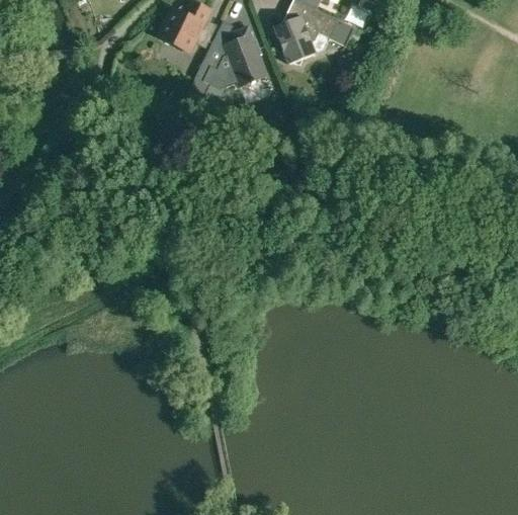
[(216,24),(205,18),(209,8),(192,0),(190,0),(187,6),(183,4),(179,5),(177,9),(172,6),(158,35),(189,51),(194,39),(205,46),(216,24)]
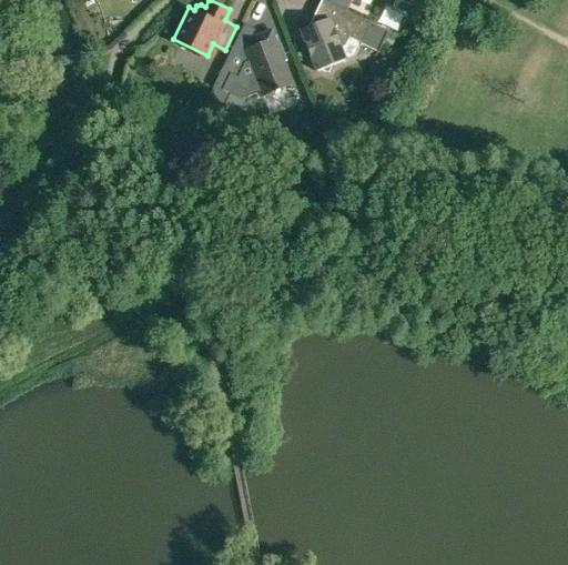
[(348,36),(378,50),(388,29),(344,8),(331,0),(321,0),(310,23),(300,28),(311,53),(307,61),(314,64),(316,69),(321,67),(328,70),(332,63),(345,58),(341,46),(345,43),(348,36)]
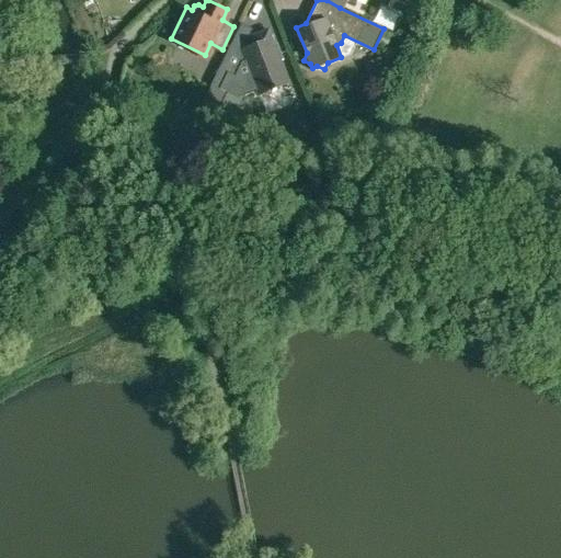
[(242,48),(230,43),(197,111),(215,115),(227,90),(236,94),(238,91),(242,93),(258,88),(259,91),(287,80),(279,58),(283,57),(277,42),(273,43),(267,29),(253,34),(256,43),(242,48)]
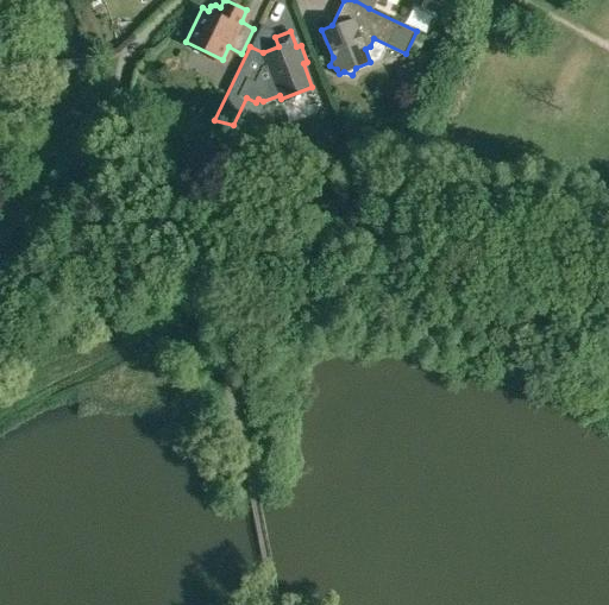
[(363,138),(352,114),(341,119),(351,143),(363,138)]
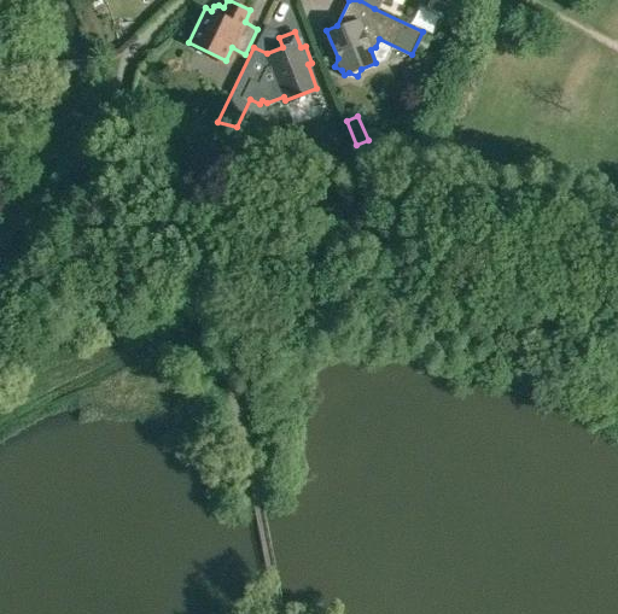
All buildings are outlined.
